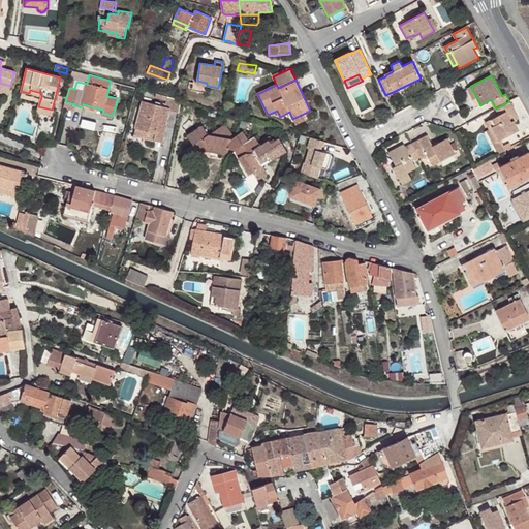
[(0,93),(8,95),(10,86),(0,83),(0,93)]
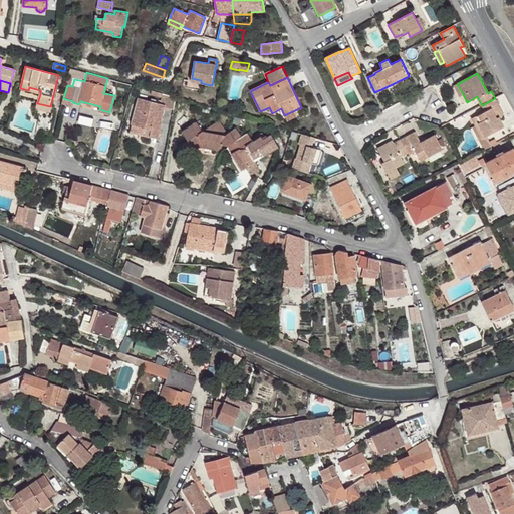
[(460,96),(463,94),(457,84),(454,86),(460,96)]
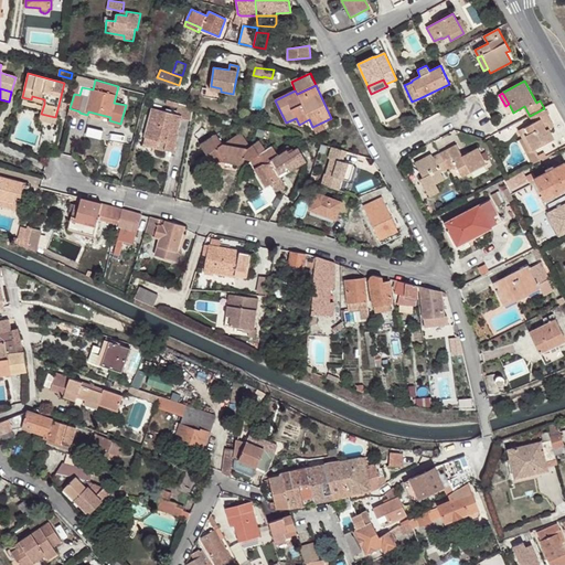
[(176,115),(152,108),(145,138),(167,142),(164,150),(173,152),(178,135),(177,135),(181,118),(191,121),(193,107),(183,105),(179,104),(178,107),(176,115)]
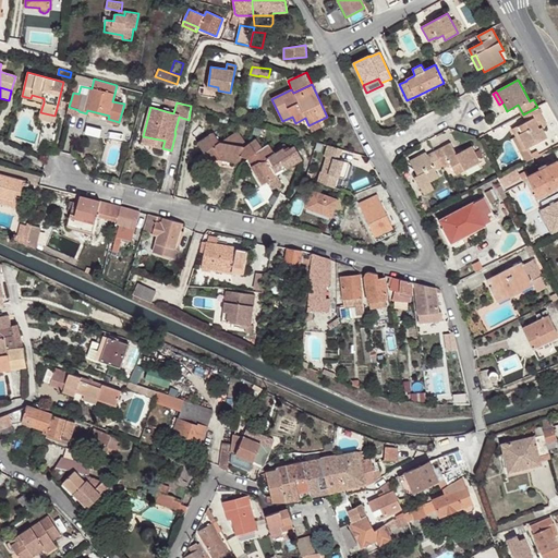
[(79,110),(69,107),(68,111),(68,113),(79,117),(80,111),(79,111),(79,110)]
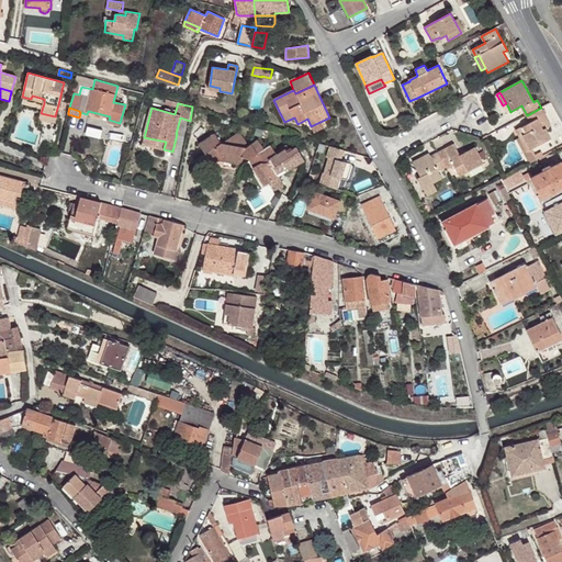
[(531,149),(532,148),(551,138),(546,128),(551,125),(541,108),(527,115),(530,123),(516,130),(519,138),(517,139),(525,153),(531,149)]
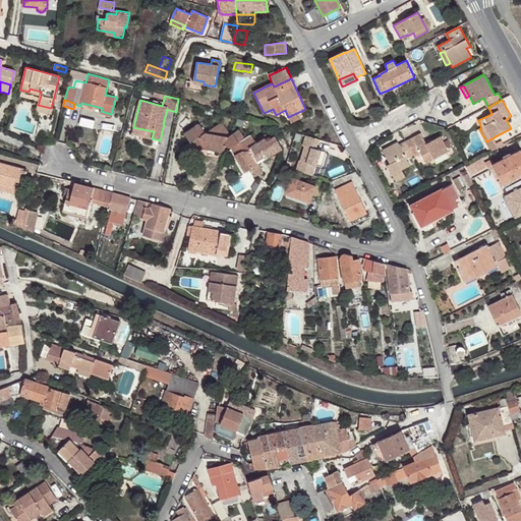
[(51,108),(38,105),(37,111),(50,114),(51,108)]
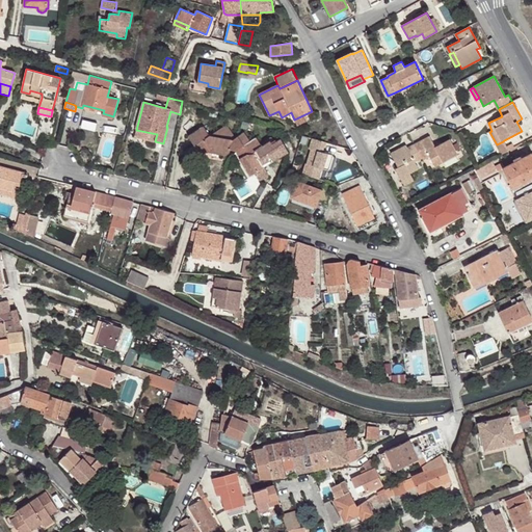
[(51,116),(37,113),(36,121),(42,122),(38,136),(53,139),(57,118),(54,118),(53,123),(50,122),(51,116)]
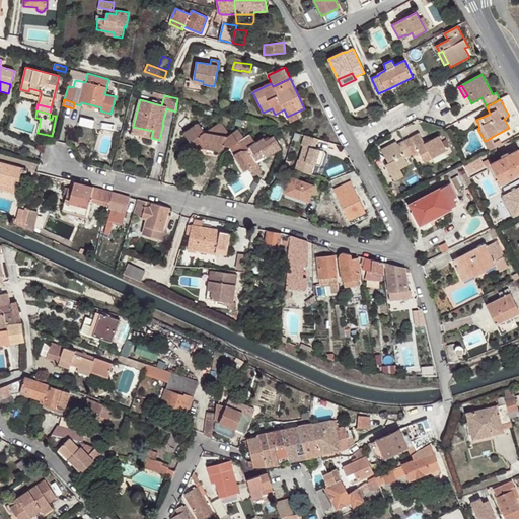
[(199,123),(183,133),(190,142),(179,148),(186,158),(202,149),(205,147),(216,149),(218,152),(224,149),(224,145),(230,147),(232,146),(236,143),(230,135),(221,122),(205,132),(199,123)]
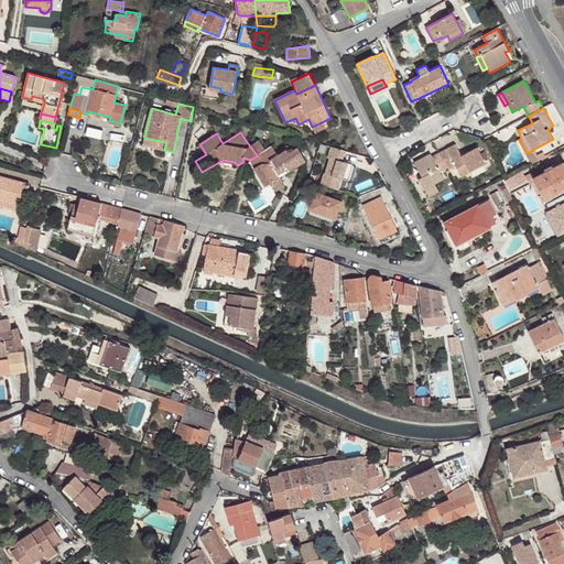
[(164,150),(166,142),(144,138),(142,144),(164,150)]
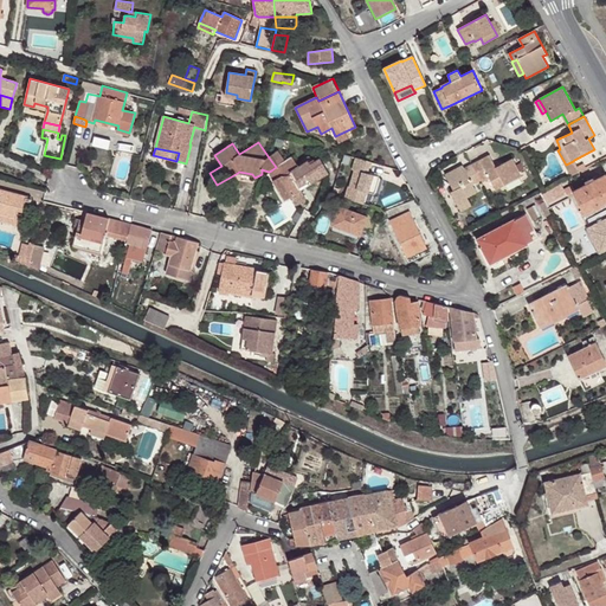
[(278,150),(269,158),(276,167),(271,171),(276,179),(274,180),(272,181),(285,200),(291,198),(296,206),(307,199),(301,191),(298,187),(307,182),(309,186),(329,173),(320,159),(310,165),(308,161),(298,167),(291,156),(285,161),(278,150)]
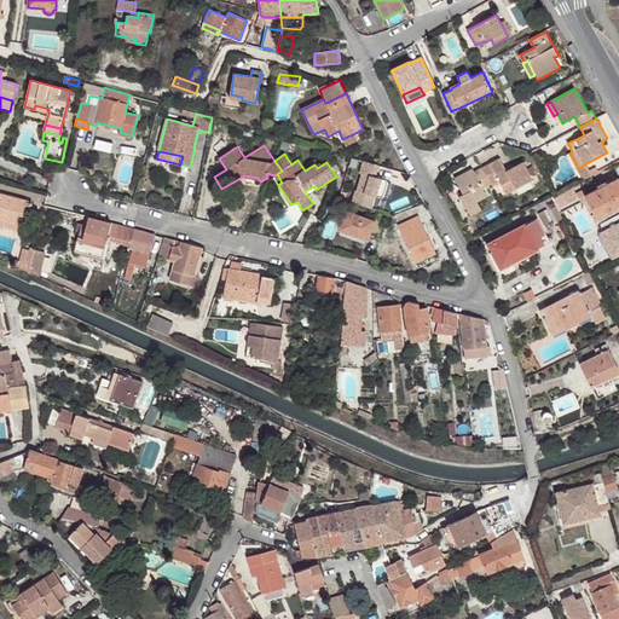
[(499,158),(482,168),(491,184),(499,180),(507,194),(532,179),(522,162),(507,171),(499,158)]
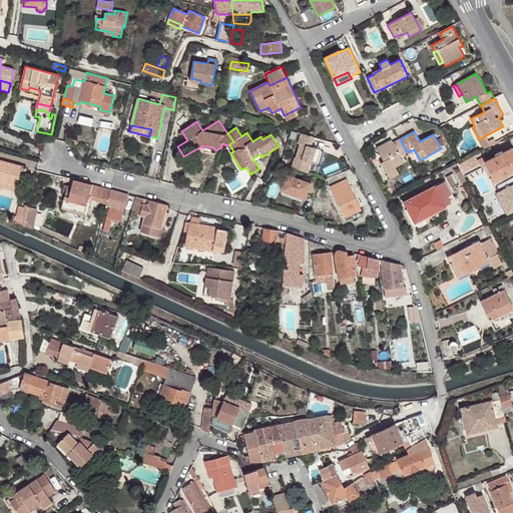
[(314,137),(301,133),(298,143),(300,144),(296,157),(295,157),(292,166),(308,172),(311,162),(317,164),(321,149),(311,146),(314,137)]
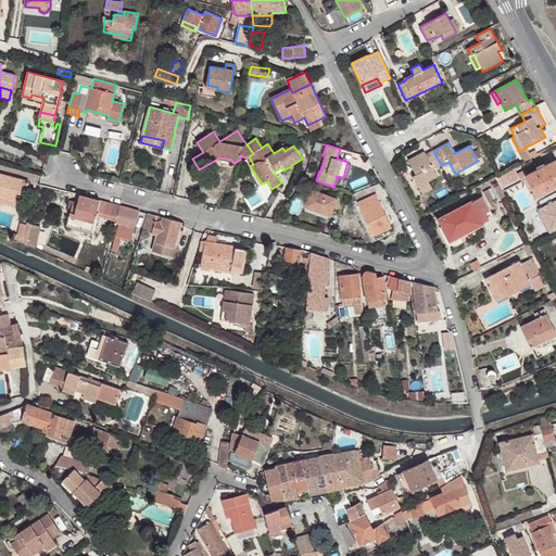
[(526,148),(519,151),(525,162),(538,155),(535,151),(530,153),(527,147),(526,148)]
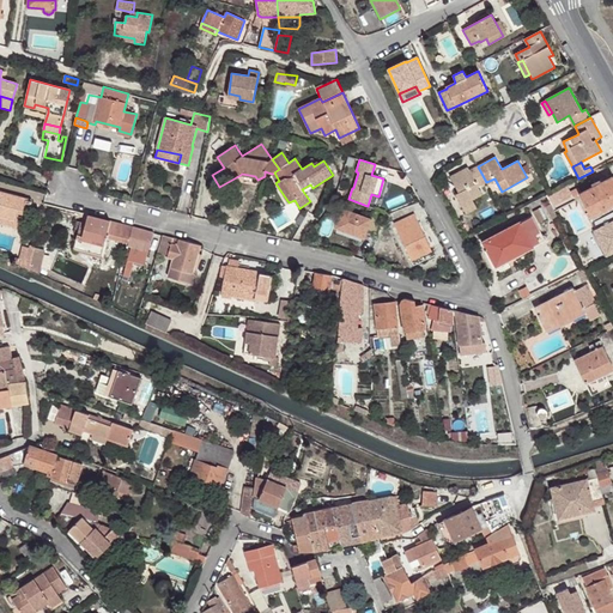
[(478,167),(469,171),(468,168),(450,177),(459,193),(455,194),(463,208),(474,202),(473,199),(483,194),(478,187),(486,182),(478,167)]
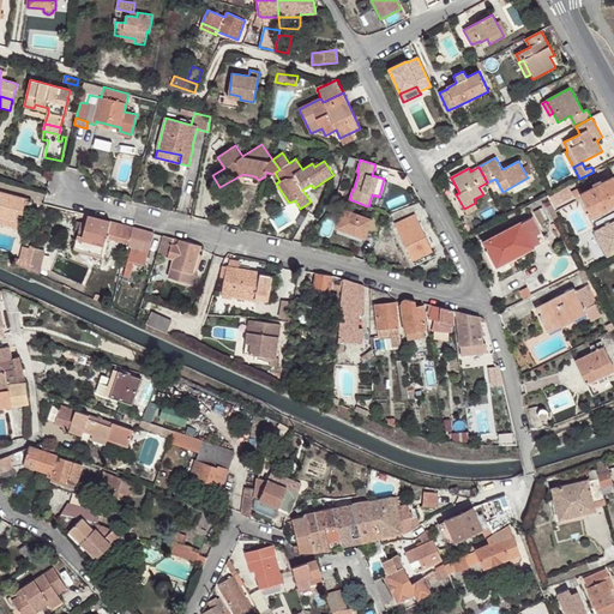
[(593,216),(593,217),(613,205),(613,204),(613,203),(613,202),(613,178),(613,176),(582,193),(579,187),(571,192),(575,198),(581,194),(590,212),(593,216)]
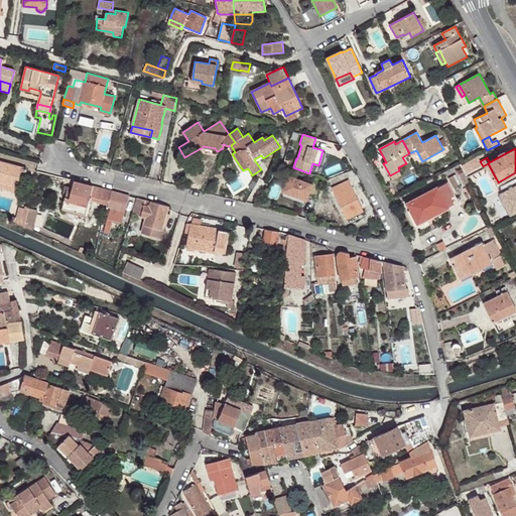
[(463,162),(461,163),(466,172),(477,166),(472,158),(463,162)]
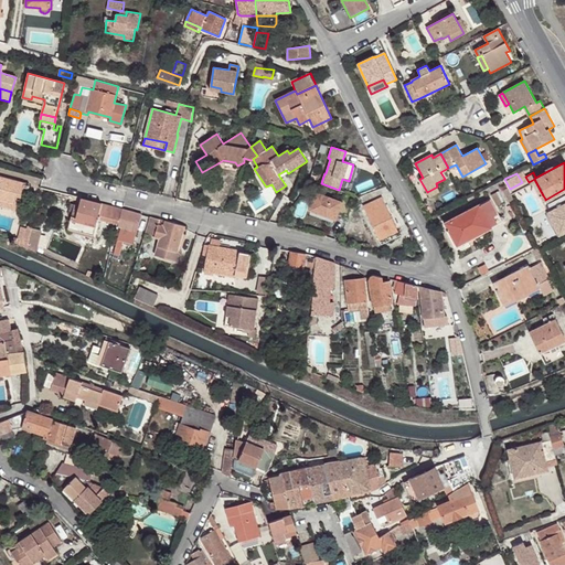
[(25,183),(0,176),(0,205),(11,210),(16,196),(21,198),(24,188),(25,183)]
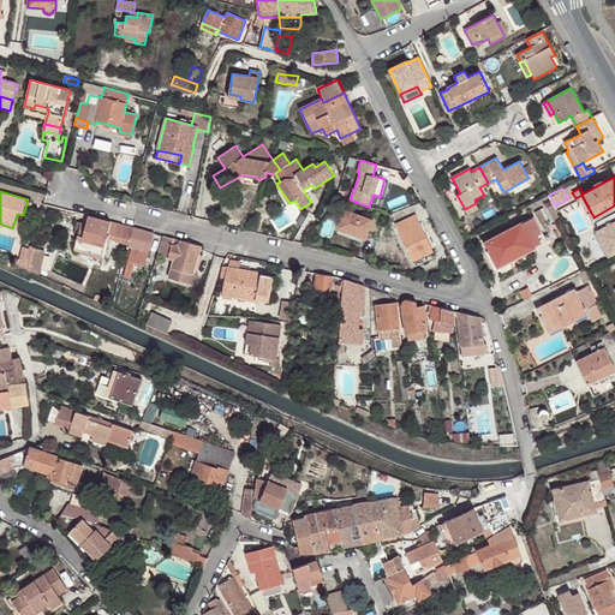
[(478,208),(476,203),(465,209),(467,214),(478,208)]
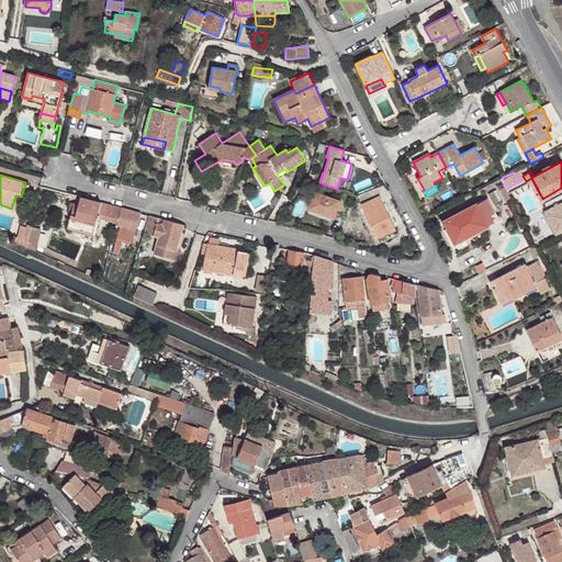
[(507,202),(512,200),(505,187),(501,189),(507,202)]
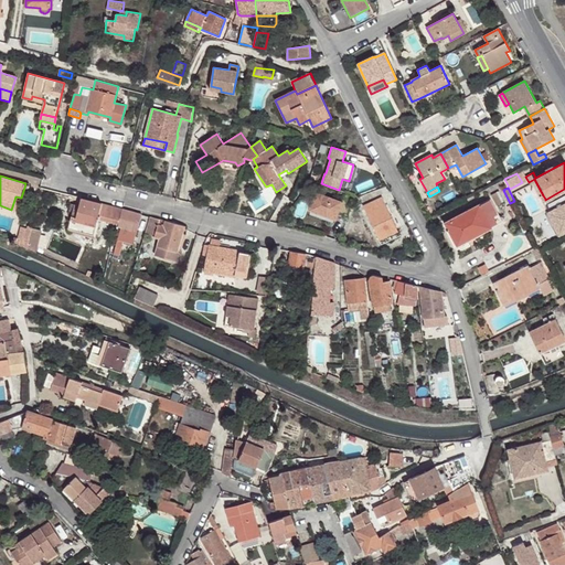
[(354,195),(343,192),(340,202),(316,194),(311,210),(336,220),(338,214),(349,217),(350,213),(354,195)]
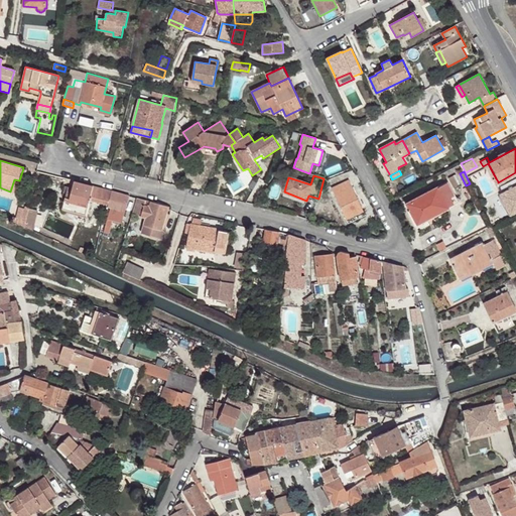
[(16,192),(19,180),(14,179),(10,191),(16,192)]
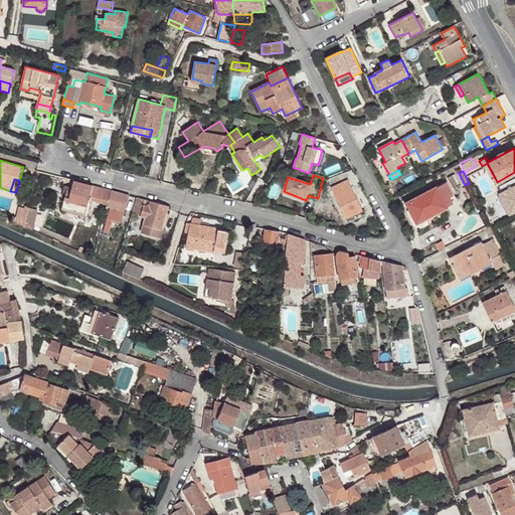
[(89,200),(100,202),(104,188),(74,180),(72,188),(69,196),(65,195),(62,208),(84,214),(89,200)]
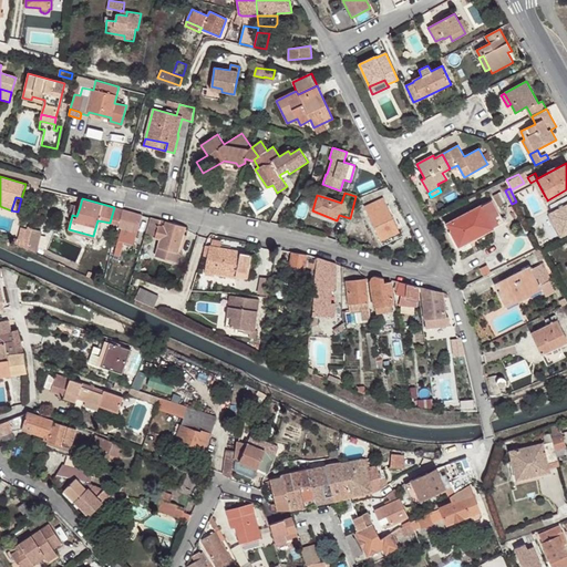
[(384,198),(364,207),(380,240),(400,232),(384,198)]
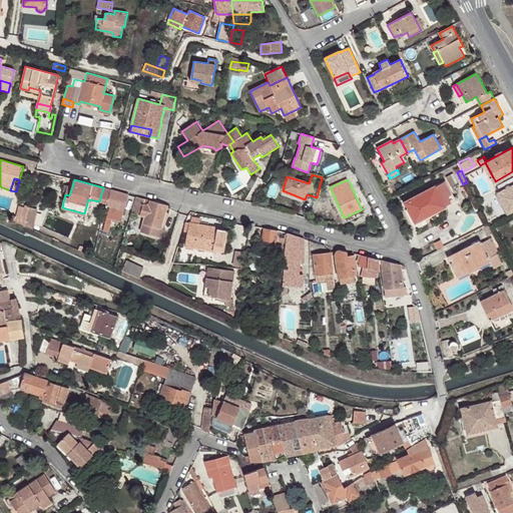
[(445,181),(404,203),(414,221),(414,220),(418,228),(428,223),(425,218),(456,201),(445,181)]
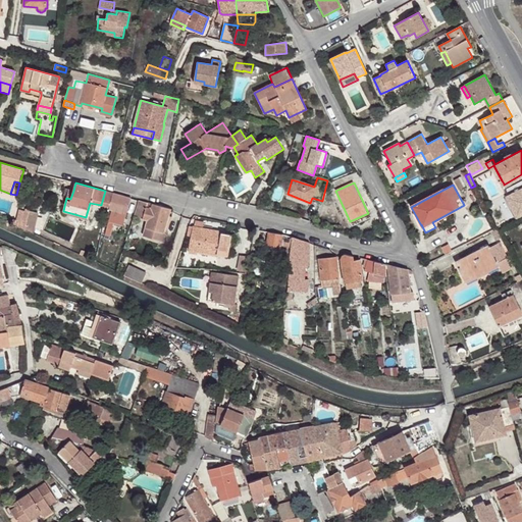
[(66,198),(70,199),(73,191),(65,189),(63,198),(66,198)]
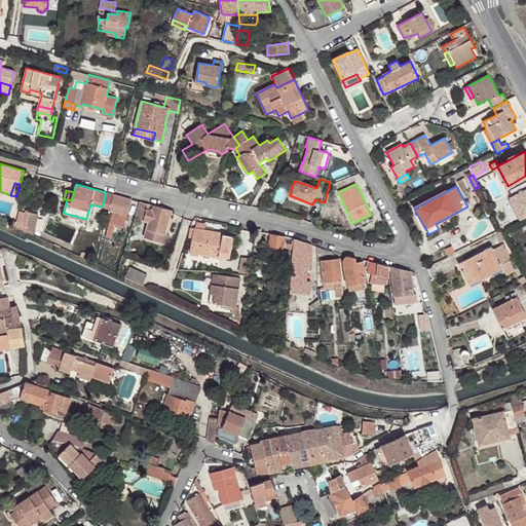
[(110,209),(114,194),(106,192),(102,207),(110,209)]
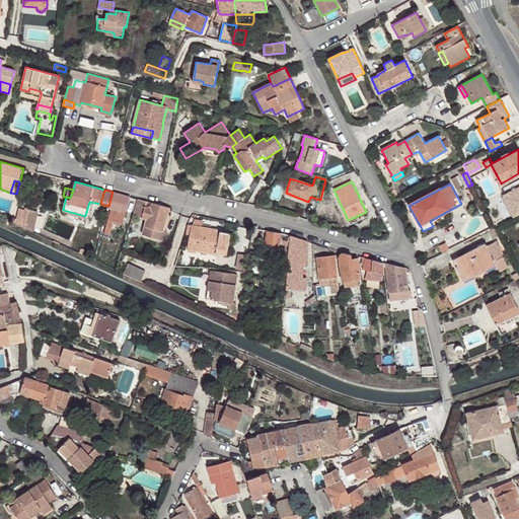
[(126,212),(130,197),(113,192),(108,206),(108,209),(109,209),(126,214),(126,212)]
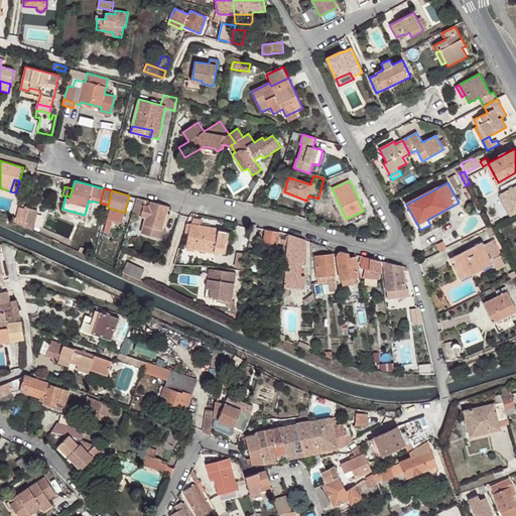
[(405,201),(407,204),(422,196),(420,192),(405,201)]
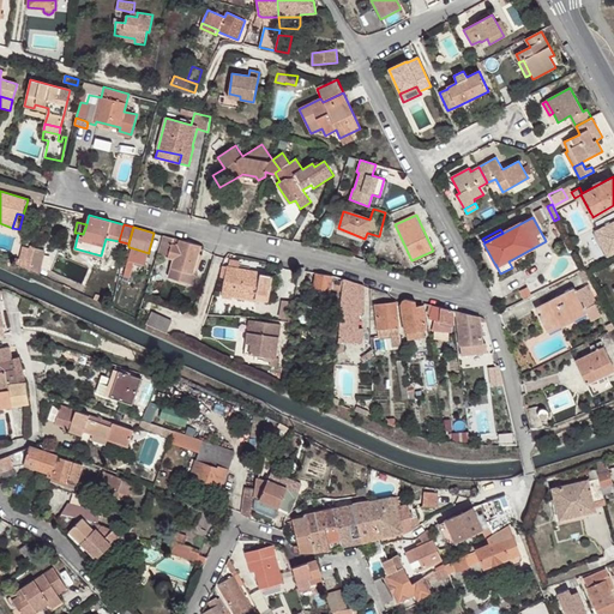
[(172,244),(174,239),(163,236),(157,253),(168,257),(168,258),(174,259),(168,278),(192,284),(196,275),(193,274),(200,246),(179,240),(178,245),(172,244)]
